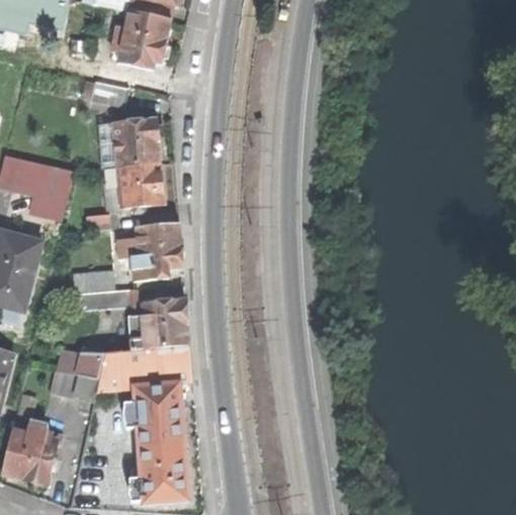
[(126,10),(169,19),(172,4),(154,0),(92,0),(92,2),(126,10)]
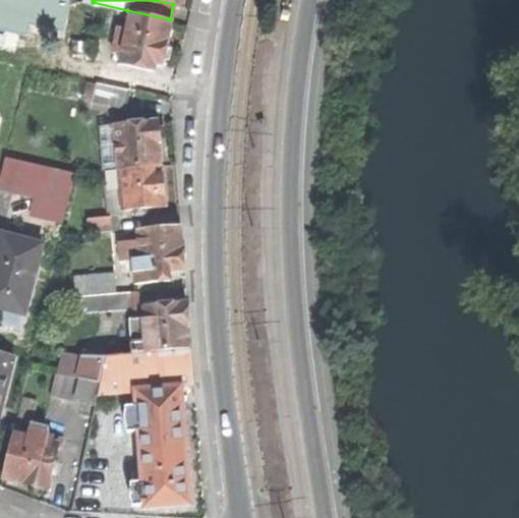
[(116,61),(151,68),(153,61),(161,62),(165,43),(170,19),(127,10),(124,25),(116,24),(111,49),(118,51),(116,61)]
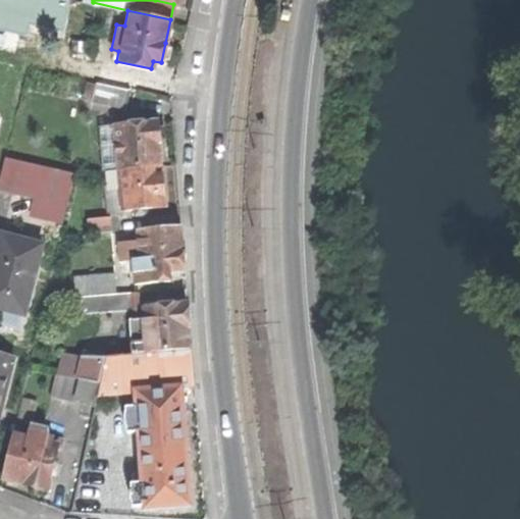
[(94,81),(128,88),(132,72),(98,65),(94,81)]
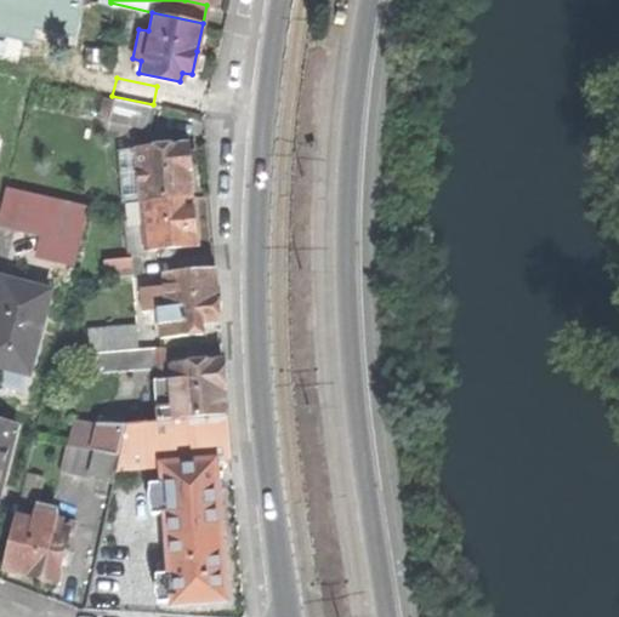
[(153,104),(112,96),(108,114),(149,123),(153,104)]
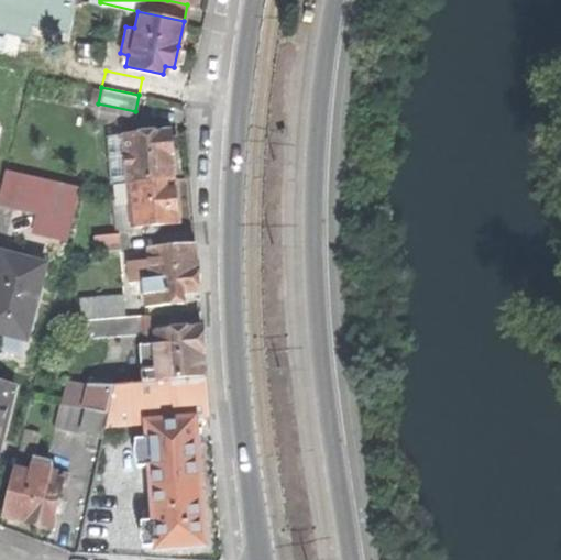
[(135,133),(123,134),(125,182),(129,182),(173,178),(171,156),(173,156),(172,143),(172,131),(149,132),(135,133)]
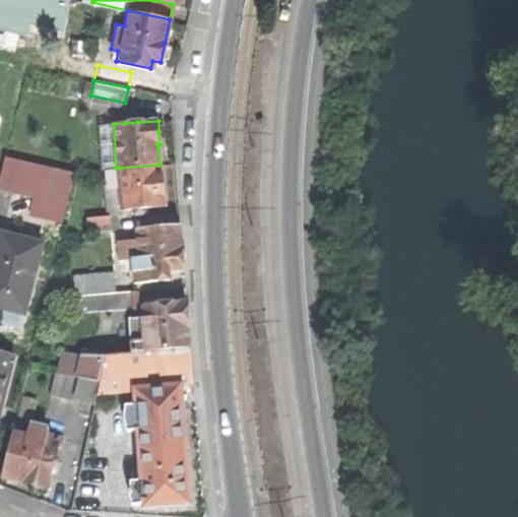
[(104,169),(116,168),(114,124),(99,125),(102,170),(104,169)]
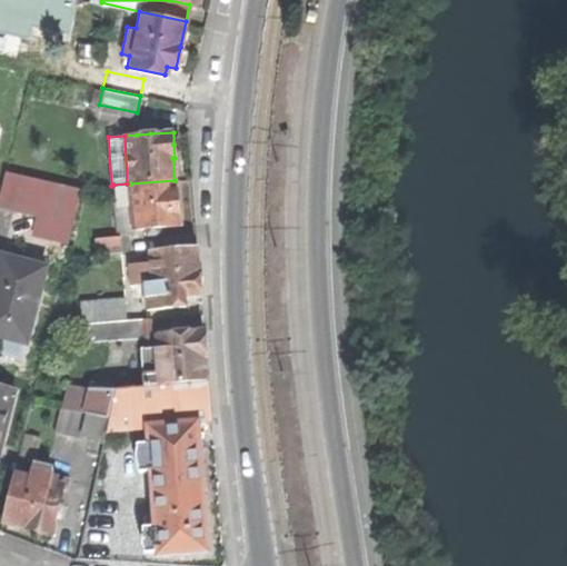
[(0,205),(33,212),(41,177),(3,169),(0,184),(0,205)]
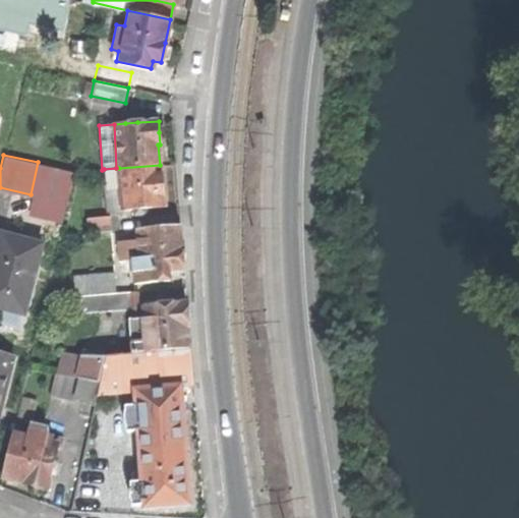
[(38,162),(31,194),(37,195),(65,202),(72,170),(38,162)]
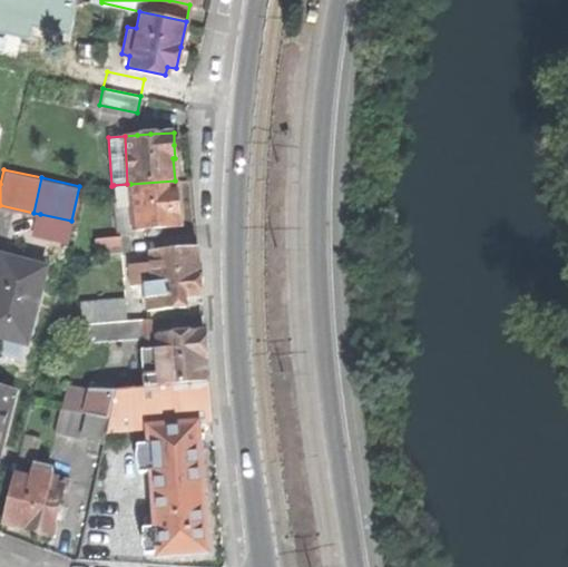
[(134,228),(146,228),(162,227),(178,226),(176,203),(175,181),(130,184),(134,228)]
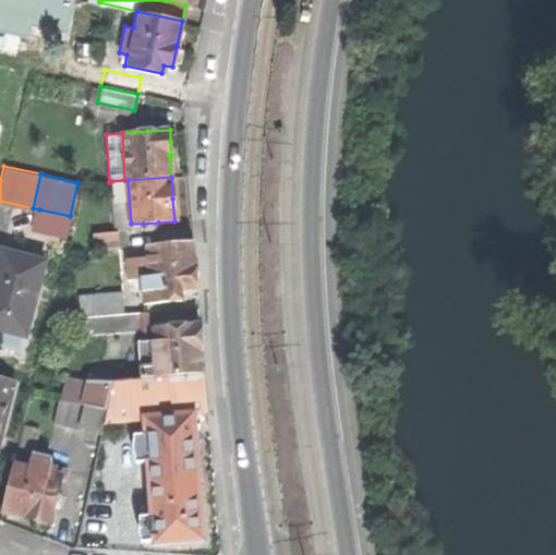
[(115,226),(131,224),(128,180),(124,180),(111,181),(115,226)]
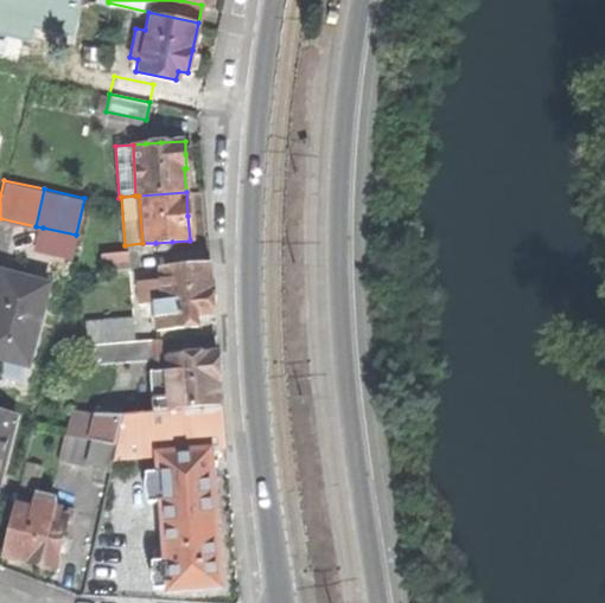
[(71,255),(76,235),(43,228),(38,248),(71,255)]
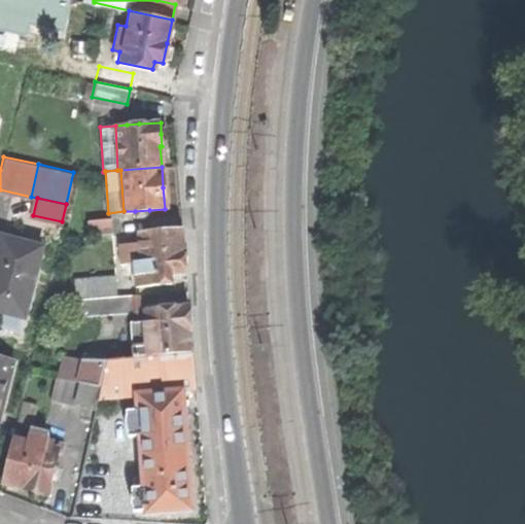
[(90,234),(109,232),(107,217),(89,219),(90,234)]
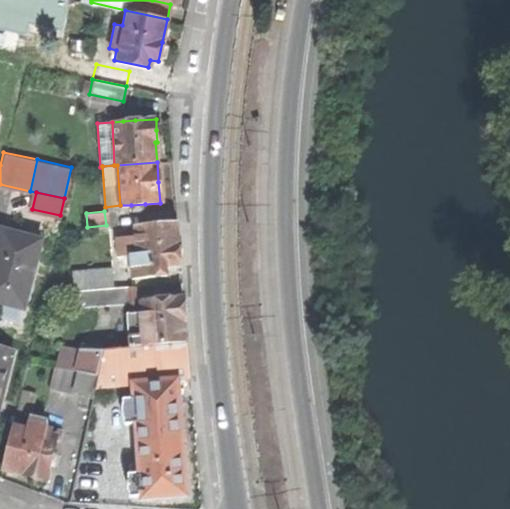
[(132,255),(134,278),(168,274),(168,266),(182,264),(180,242),(178,222),(137,226),(137,235),(139,255),(132,255)]
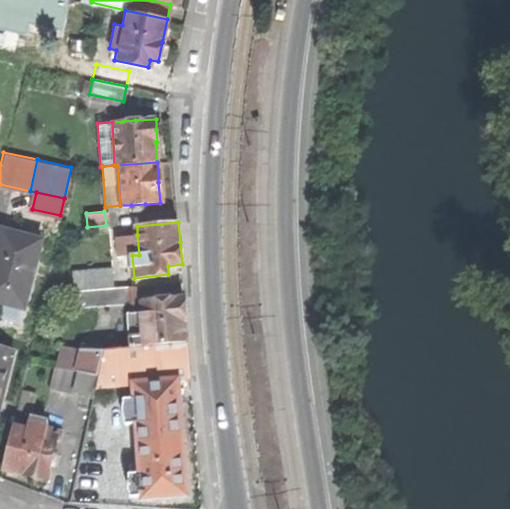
[(0,300),(21,306),(39,238),(0,228),(0,300)]
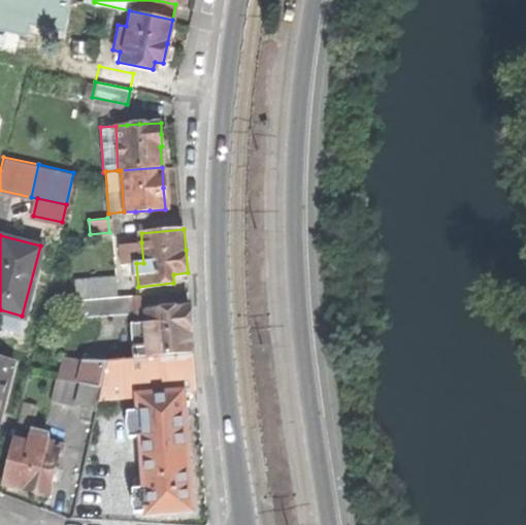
[(143,263),(141,242),(122,243),(123,264),(136,263),(143,263)]
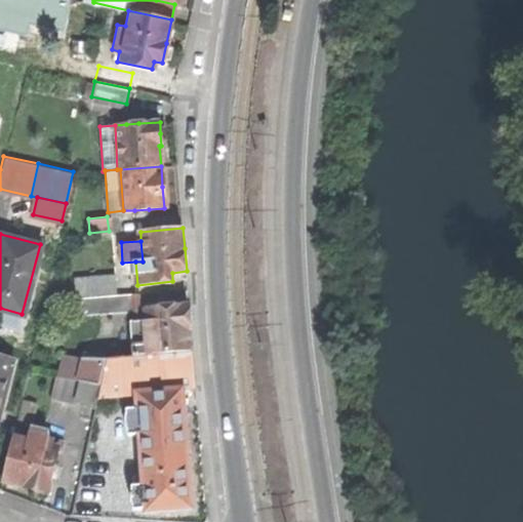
[(88,278),(89,296),(116,294),(115,276),(88,278)]
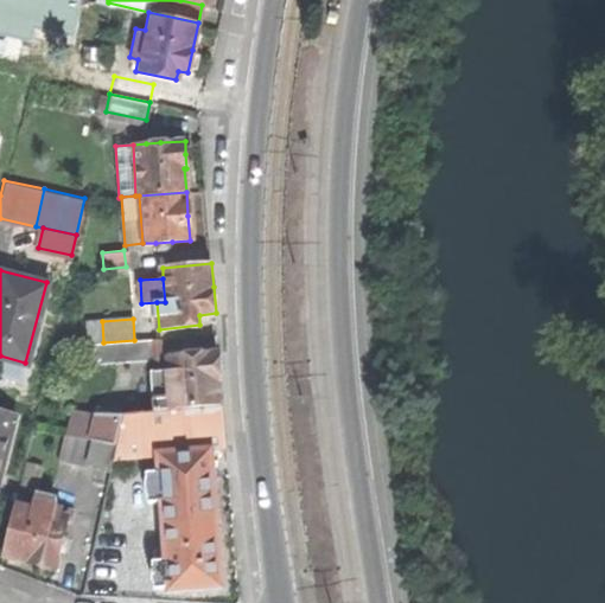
[(95,344),(103,342),(102,321),(86,324),(87,345),(95,344)]
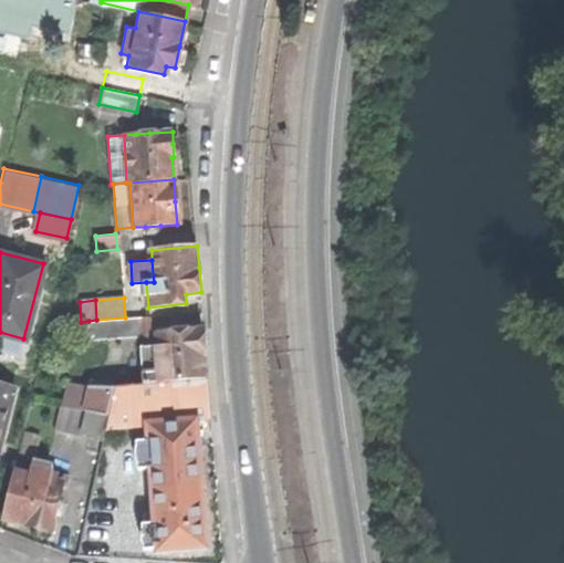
[(91,340),(149,334),(148,316),(125,318),(96,320),(89,321),(91,340)]
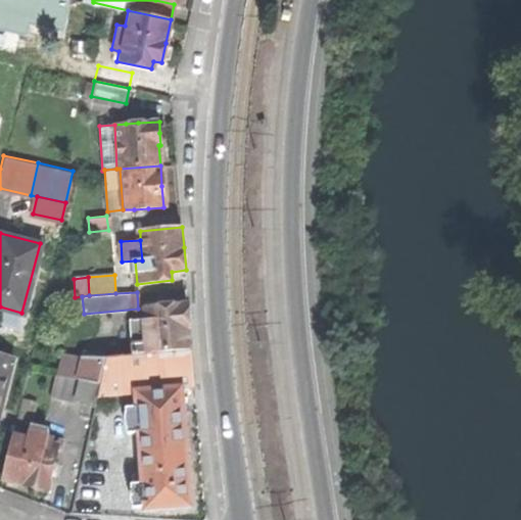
[(150,344),(151,355),(192,350),(190,327),(188,304),(147,308),(148,317),(150,344)]
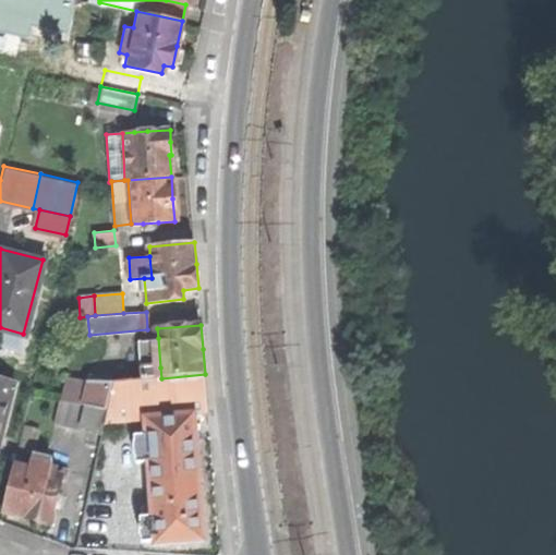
[(0,349),(17,353),(23,334),(0,327),(0,349)]
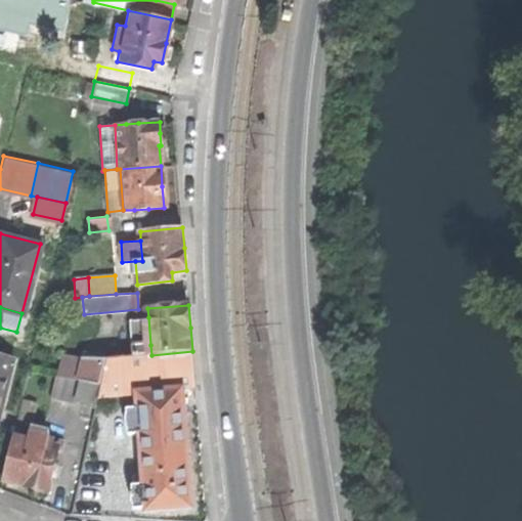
[(141,346),(150,345),(148,317),(139,318),(141,346)]
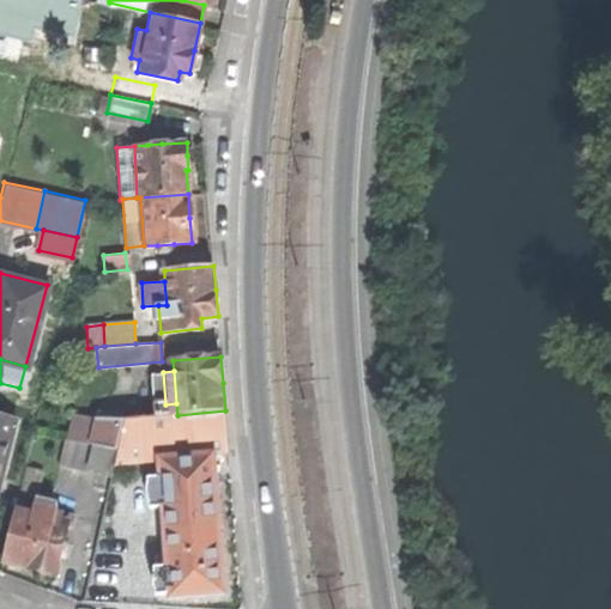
[(116,462),(230,451),(225,410),(177,415),(126,419),(116,462)]
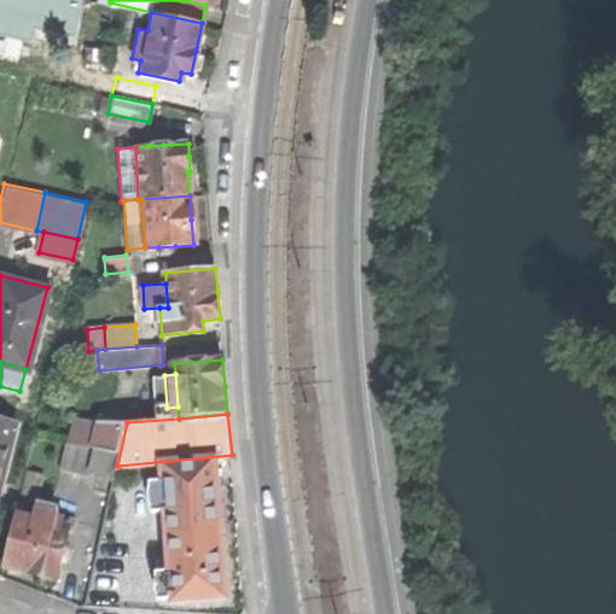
[(0,472),(13,422),(0,419),(0,472)]
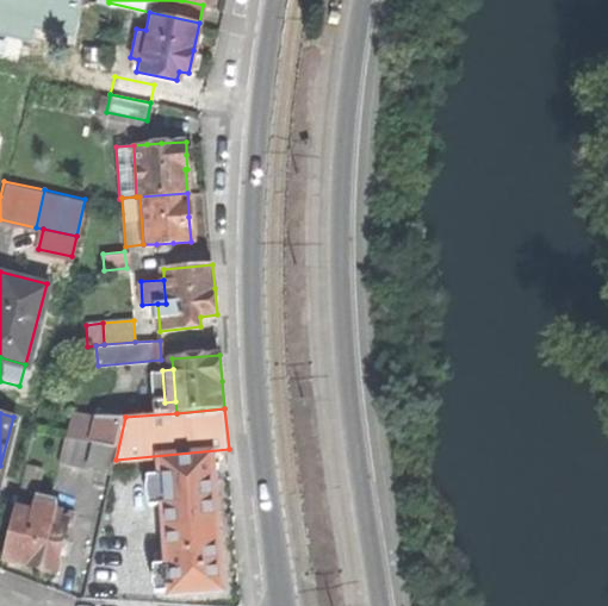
[(62,433),(56,458),(110,470),(115,445),(105,443),(62,433)]
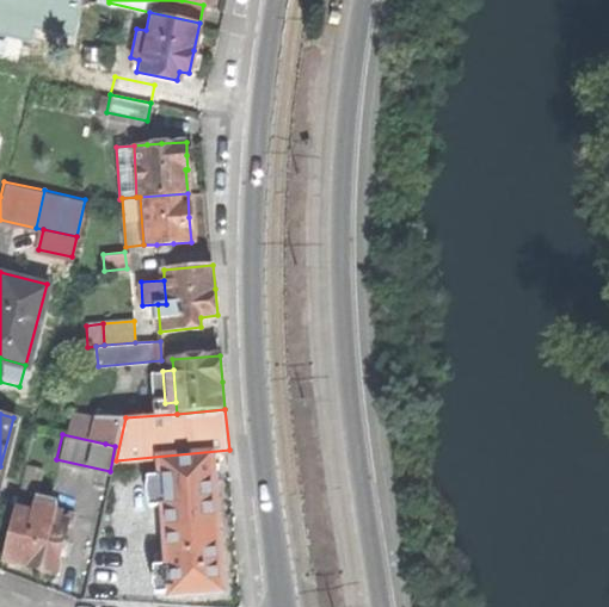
[(108,435),(105,444),(115,446),(117,438),(108,435)]
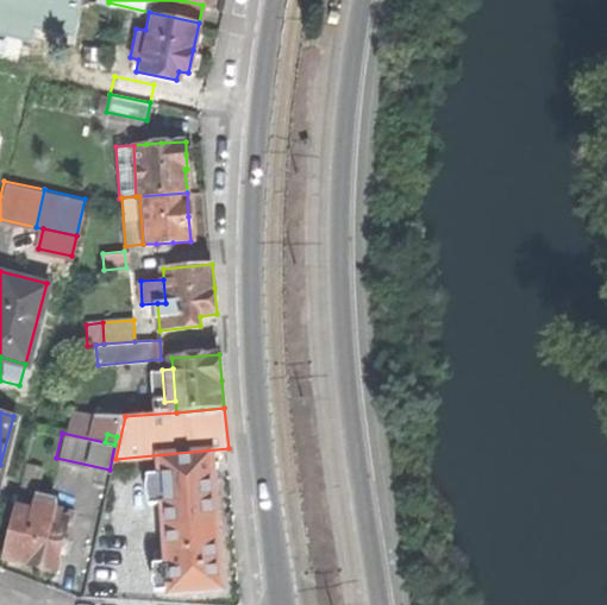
[(164,504),(166,527),(219,523),(213,457),(161,461),(164,504)]
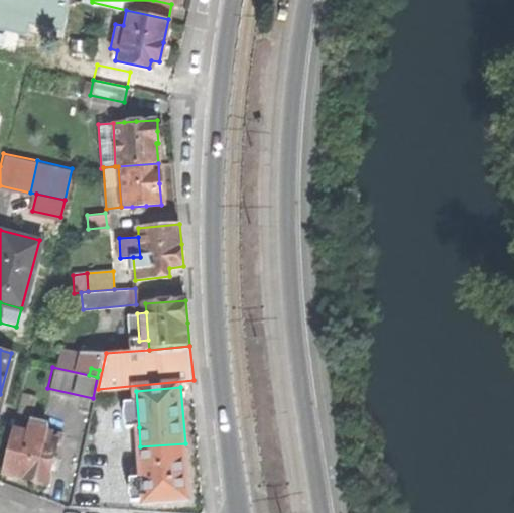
[(14,415),(26,418),(29,406),(17,403),(14,415)]
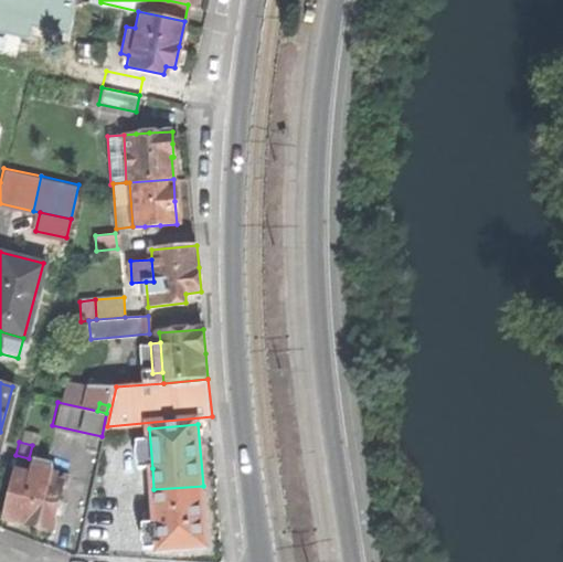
[(46,476),(48,468),(27,463),(25,472),(46,476)]
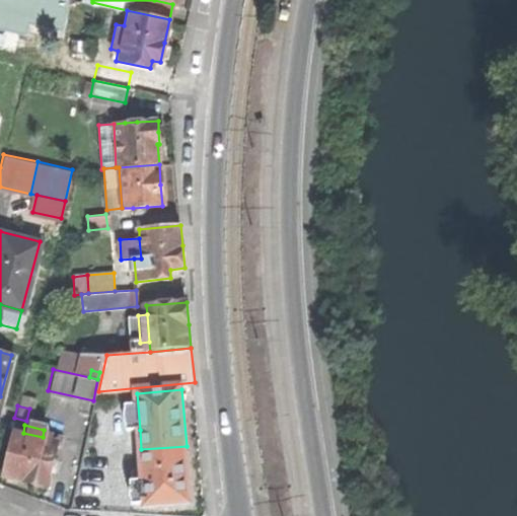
[(20,478),(44,484),(54,439),(48,438),(50,431),(44,430),(43,437),(23,433),(14,431),(9,430),(0,469),(0,473),(20,478)]
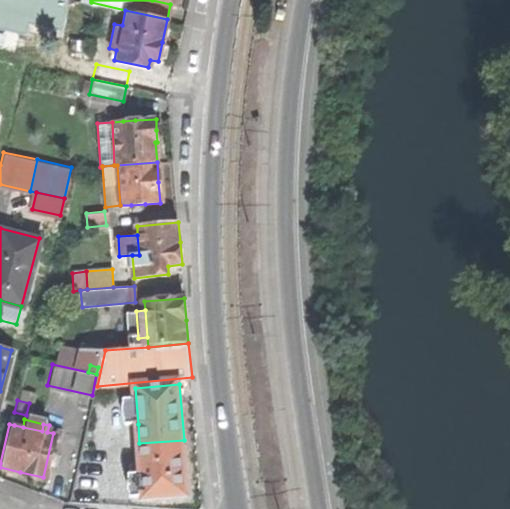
[(60,428),(49,425),(47,432),(53,433),(59,435),(60,428)]
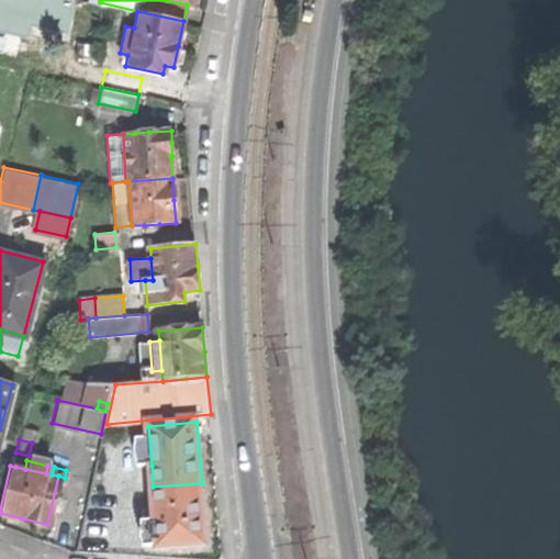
[(156,526),(157,547),(206,544),(203,511),(202,483),(153,487),(156,526)]
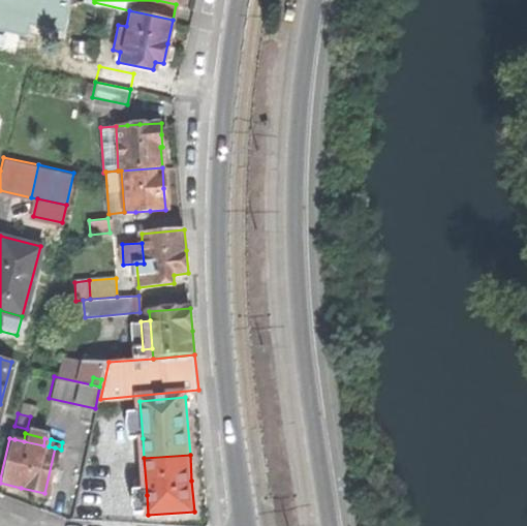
[(136,516),(148,515),(147,495),(134,496),(136,516)]
